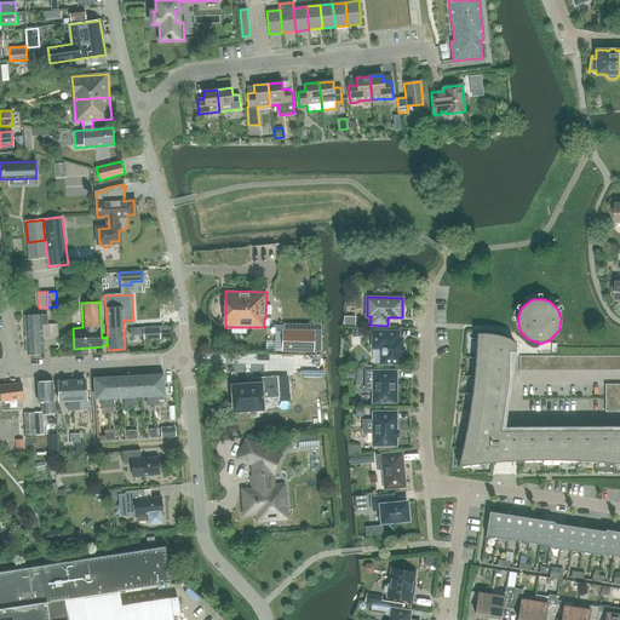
[(24,315),(26,328),(34,327),(35,334),(42,334),(42,325),(49,325),(47,315),(41,315),(41,314),(24,315)]
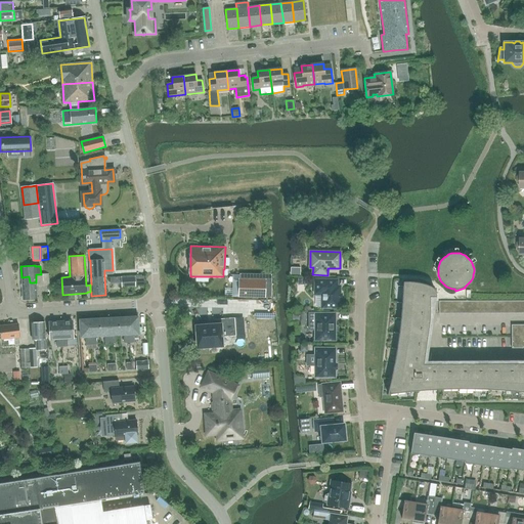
[(36,282),(30,282),(29,276),(22,277),(23,299),(37,299),(36,287),(44,286),(49,286),(49,273),(43,273),(41,274),(36,274),(36,282)]
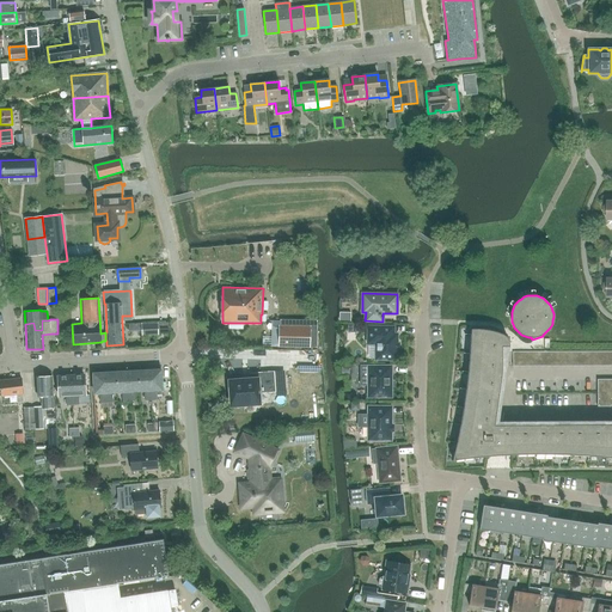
[(158,334),(158,324),(142,324),(142,331),(142,335),(158,334)]
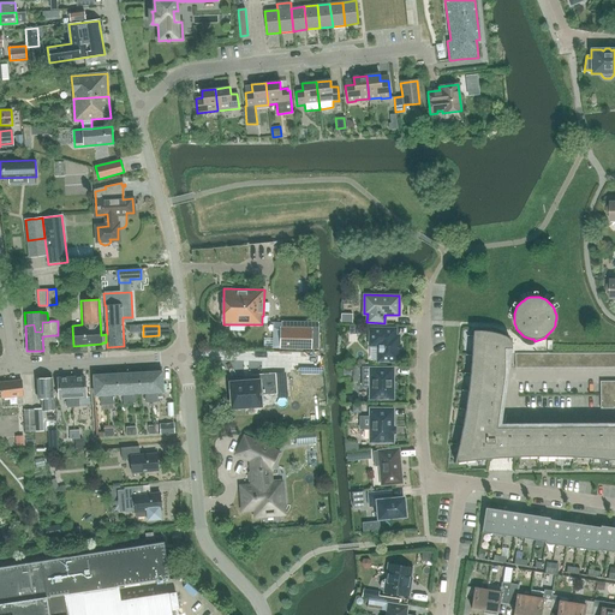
[(311,348),(311,328),(281,327),(280,347),(311,348)]
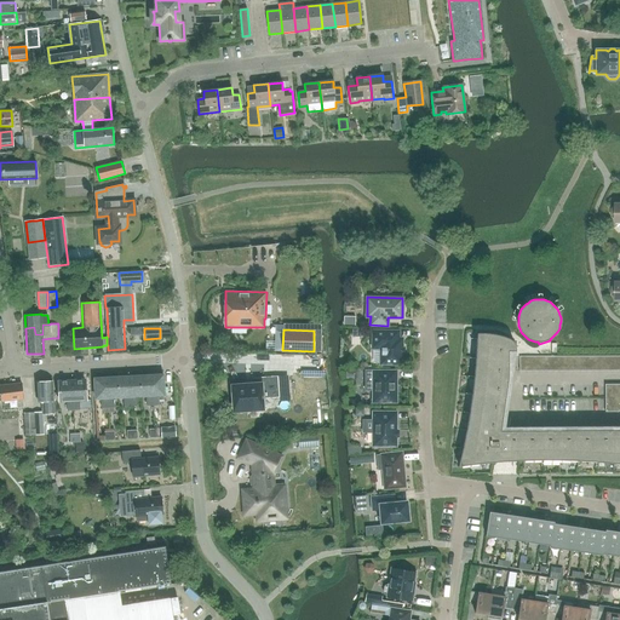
[(397,332),(373,332),(373,348),(382,348),(382,363),(401,363),(401,354),(403,354),(405,346),(401,346),(401,339),(397,339),(397,332)]
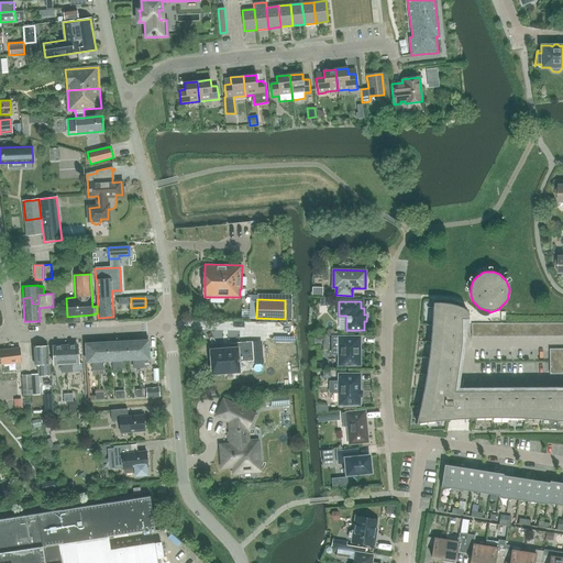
[(445,302),(433,302),(431,333),(428,363),(423,394),(417,423),(428,421),(439,420),(451,419),(463,418),(473,418),(482,418),(492,418),(518,418),(544,419),(562,421),(562,390),(455,392),(462,340),(462,319),(468,319),(468,315),(467,311),(464,309),(462,307),(460,306),(457,306),(445,302)]
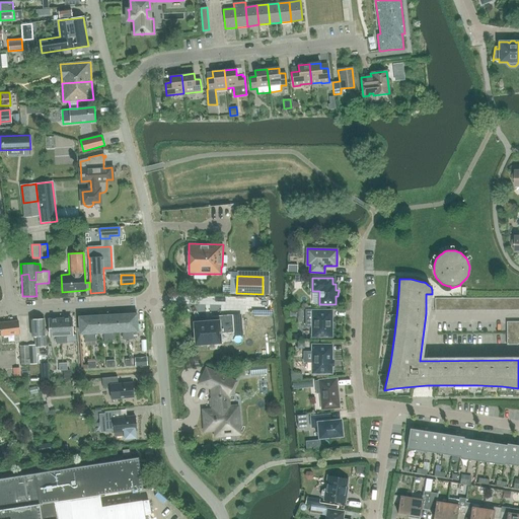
[(258,304),(260,324),(254,324),(254,334),(273,332),(272,303),(258,304)]
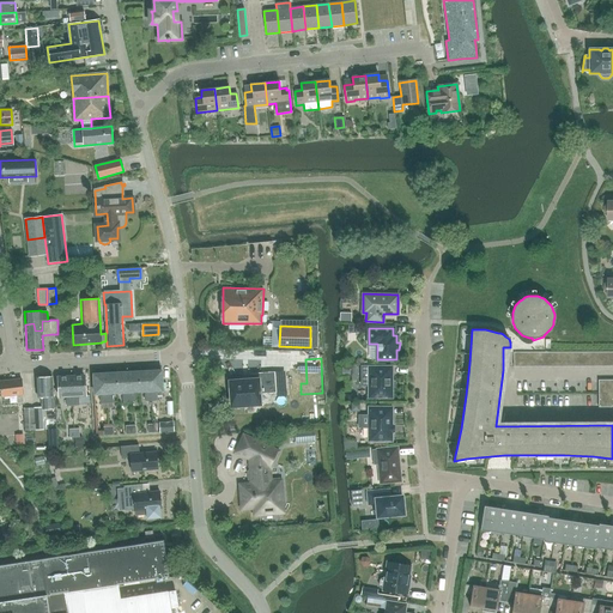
[(392,398),(392,366),(360,366),(360,386),(369,386),(369,398),(392,398)]
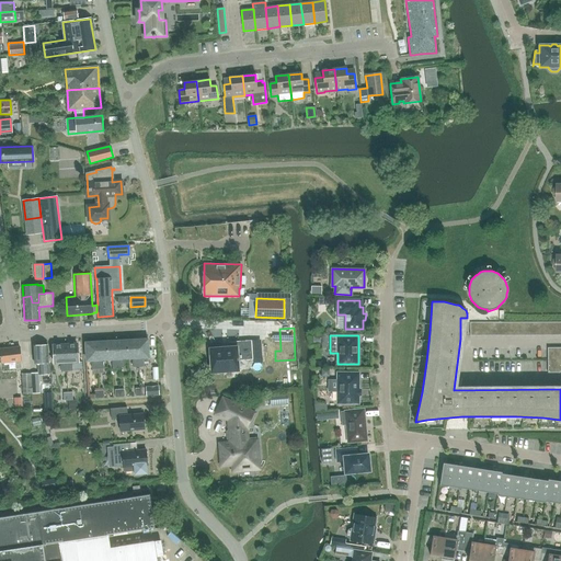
[(144,359),(142,361),(142,358),(148,358),(147,340),(137,341),(138,367),(142,367),(144,367),(144,359)]
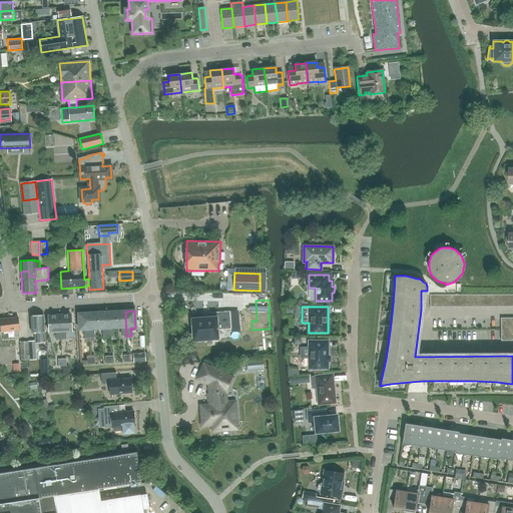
[(111,329),(116,329),(115,312),(106,313),(107,337),(112,337),(113,337),(112,331),(111,331),(111,329)]
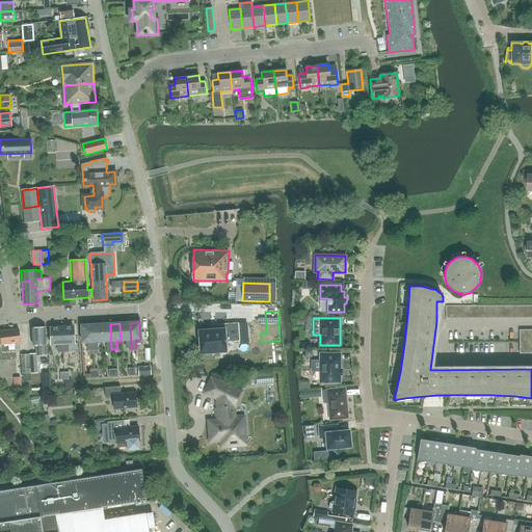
[(127,349),(131,348),(130,323),(120,323),(121,341),(126,340),(126,342),(125,342),(126,349),(127,349)]
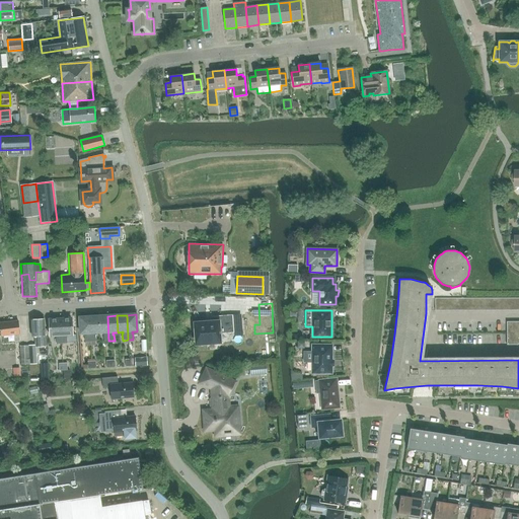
[(210,321),(194,322),(196,345),(221,343),(220,334),(233,332),(232,315),(210,317),(210,321)]
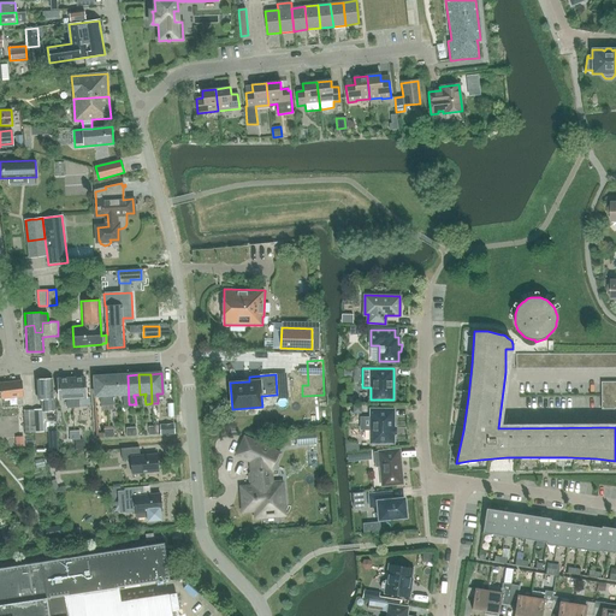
[(111,396),(117,396),(117,375),(105,377),(107,406),(112,406),(113,406),(113,398),(112,398),(111,396)]
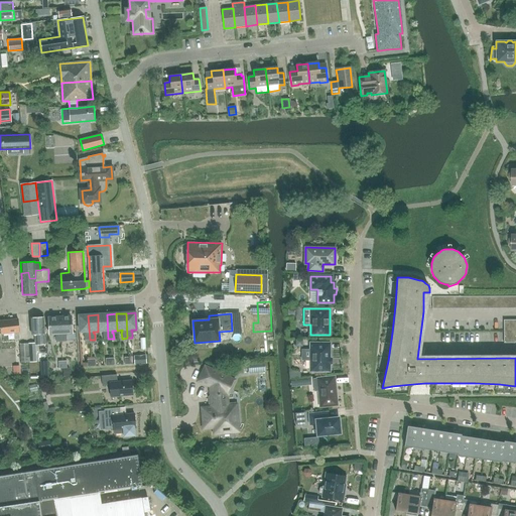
[(102,333),(103,340),(104,340),(108,339),(107,314),(98,314),(98,332),(103,331),(103,333),(102,333)]
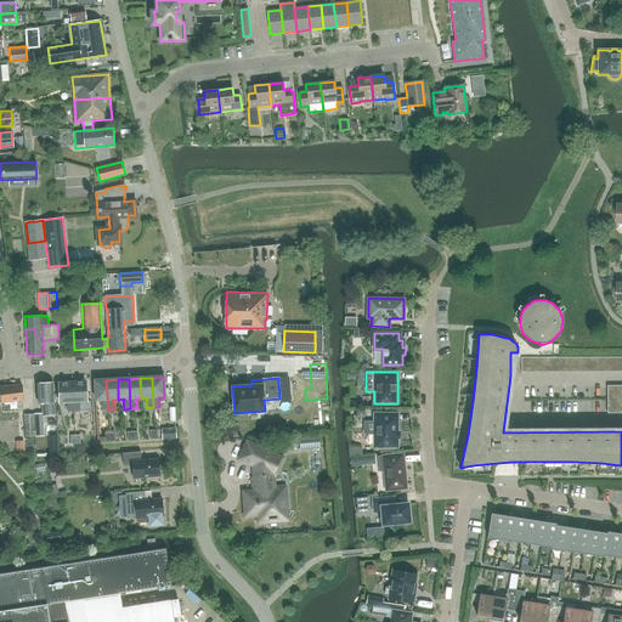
[(103,411),(108,410),(106,380),(95,380),(96,401),(102,400),(102,402),(101,402),(102,411),(103,411)]
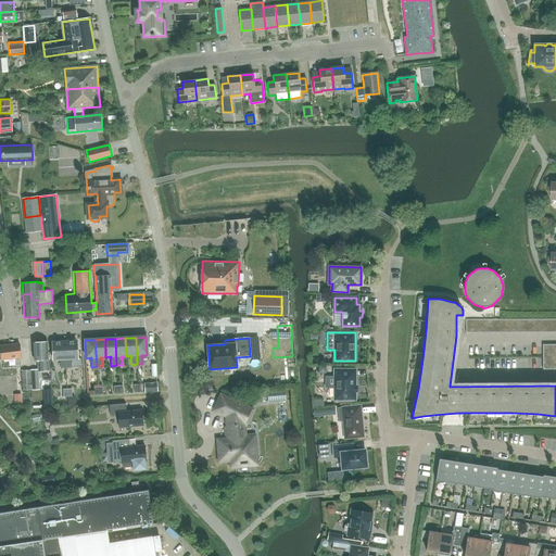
[(61,368),(66,368),(64,341),(52,342),(53,359),(61,359),(61,362),(60,362),(60,368),(61,368)]
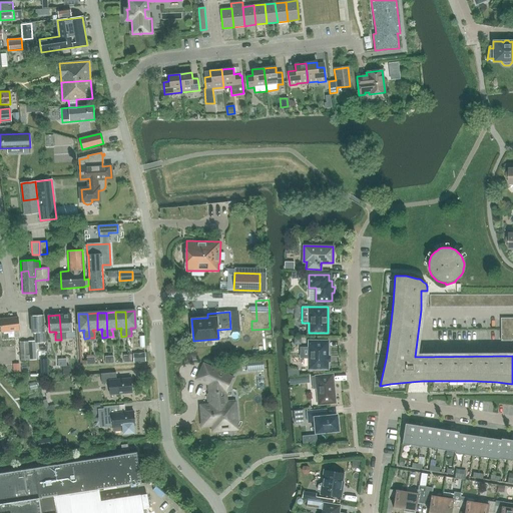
[(65,333),(64,333),(64,332),(71,331),(70,315),(59,315),(61,340),(65,340),(66,340),(65,333)]
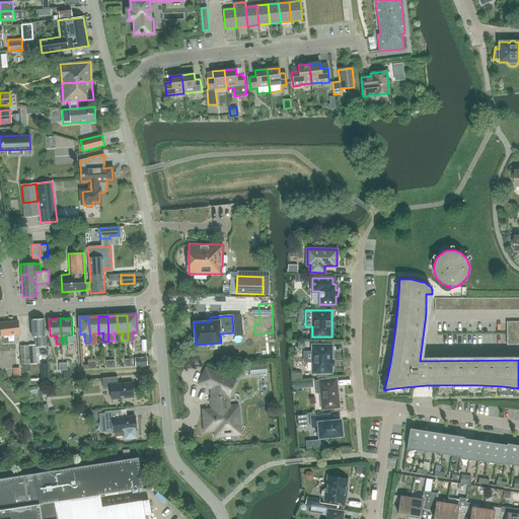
[(36,337),(38,345),(38,347),(46,346),(44,319),(30,320),(31,337),(36,337)]
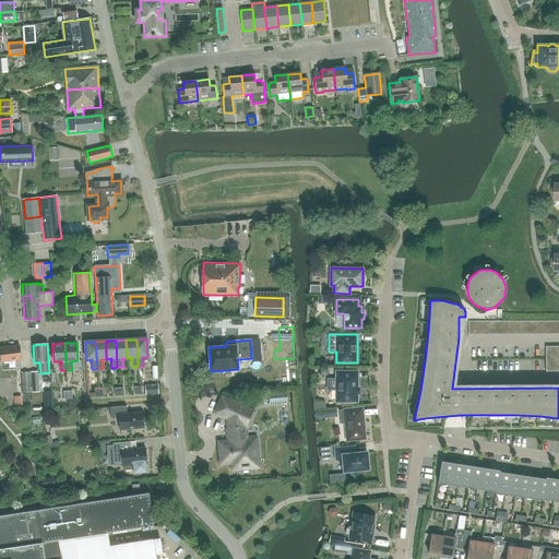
[(558,370),(558,345),(546,346),(546,371),(558,370)]
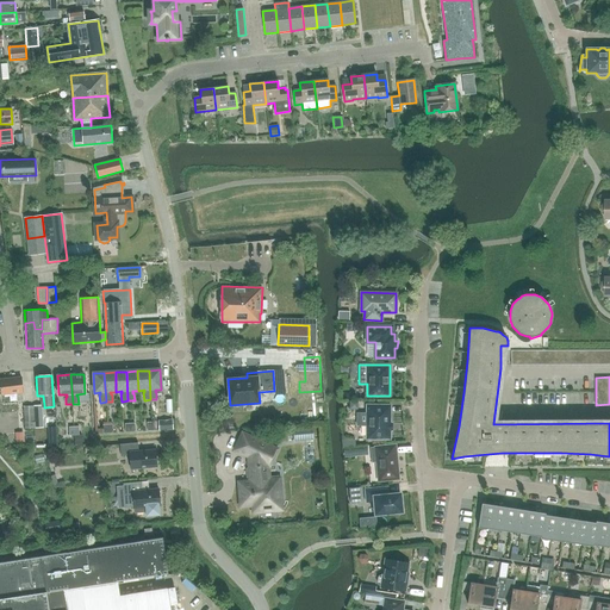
[(17,402),(23,402),(23,392),(22,378),(0,379),(0,384),(1,396),(16,393),(17,402)]
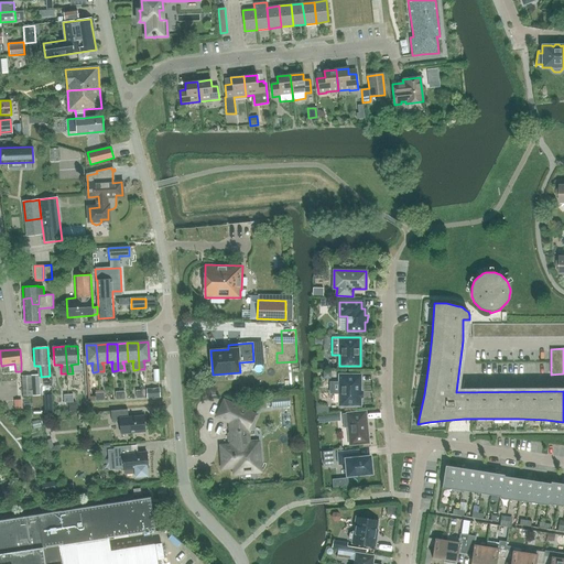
[(41,375),(31,376),(32,392),(32,397),(40,396),(40,377),(41,377),(41,375)]
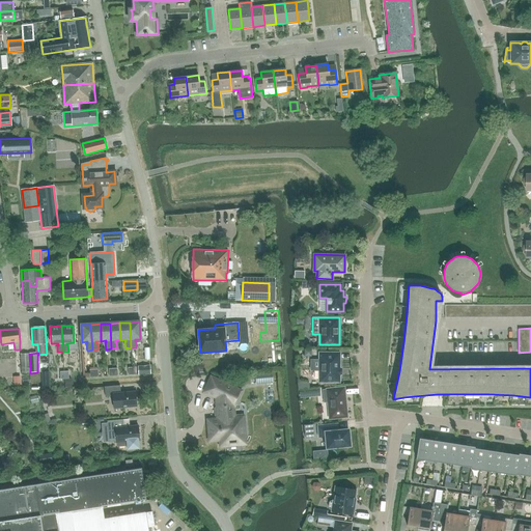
[(339,353),(319,353),(319,382),(339,382),(339,374),(341,374),(341,373),(339,373),(339,369),(341,369),(341,368),(339,368),(339,353)]
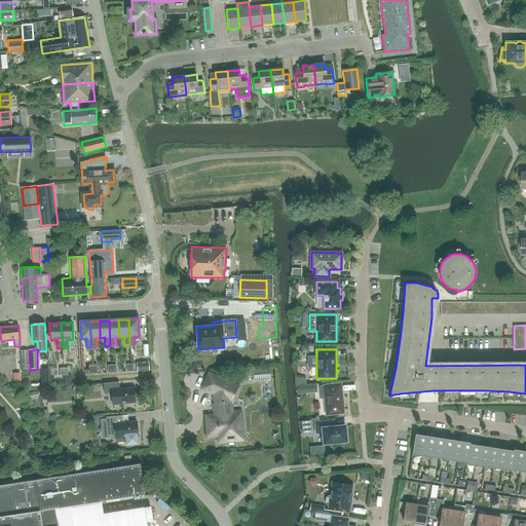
[(30,366),(29,350),(21,350),(22,370),(24,370),(30,370),(30,366)]
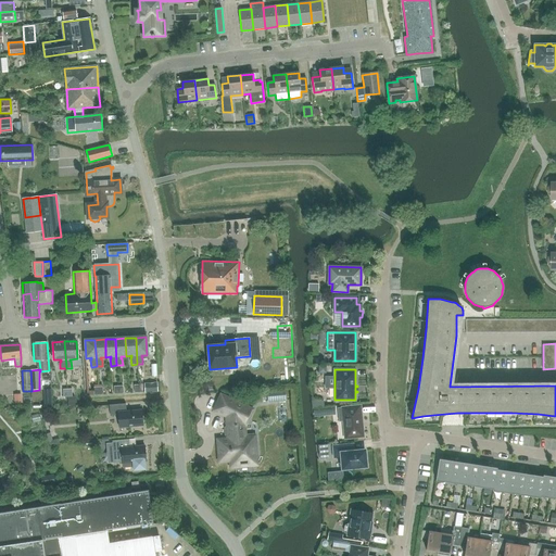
[(143,383),(143,392),(156,391),(156,382),(143,383)]
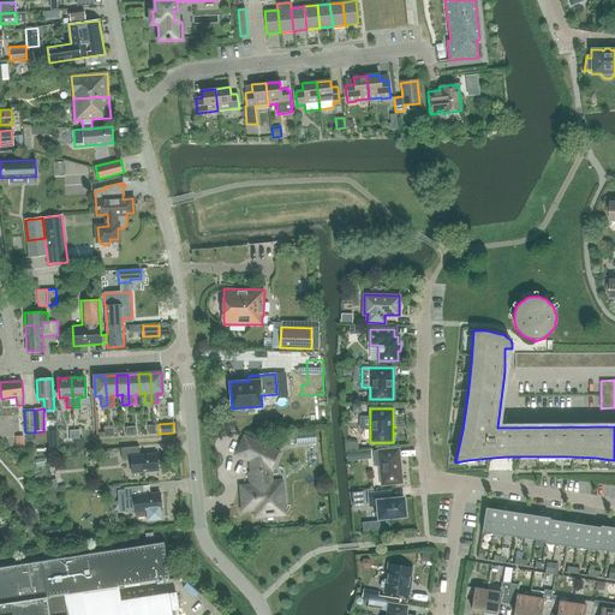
[(316,443),(315,430),(296,431),(297,446),(316,443)]
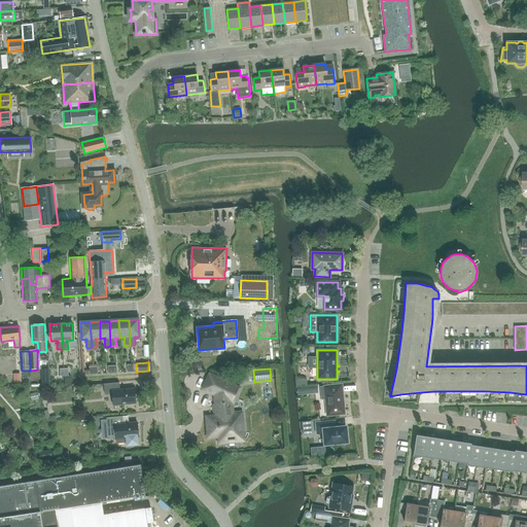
[(218,443),(244,441),(241,414),(233,414),(232,402),(233,402),(240,388),(210,374),(203,389),(214,394),(216,416),(206,417),(208,437),(218,436),(218,443)]
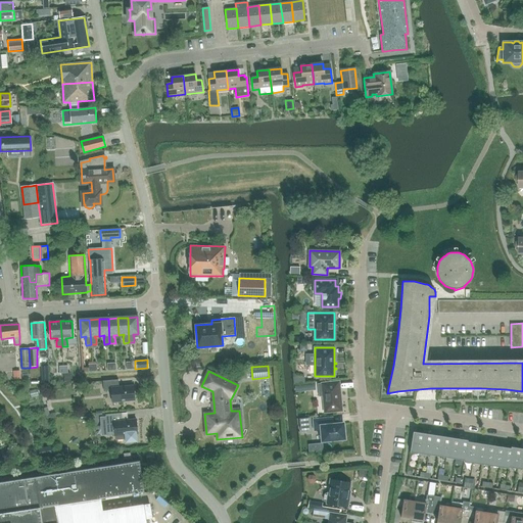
[(112,402),(134,400),(133,386),(119,387),(117,380),(102,381),(103,391),(111,390),(112,402)]
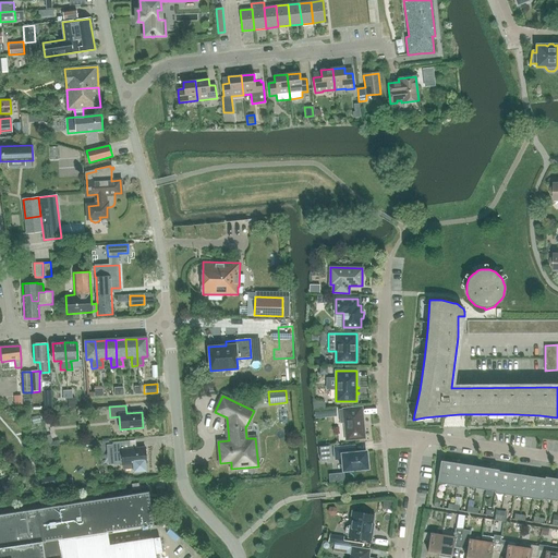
[(358,408),(343,409),(343,410),(339,410),(340,422),(344,422),(347,439),(364,438),(362,414),(359,415),(358,408)]
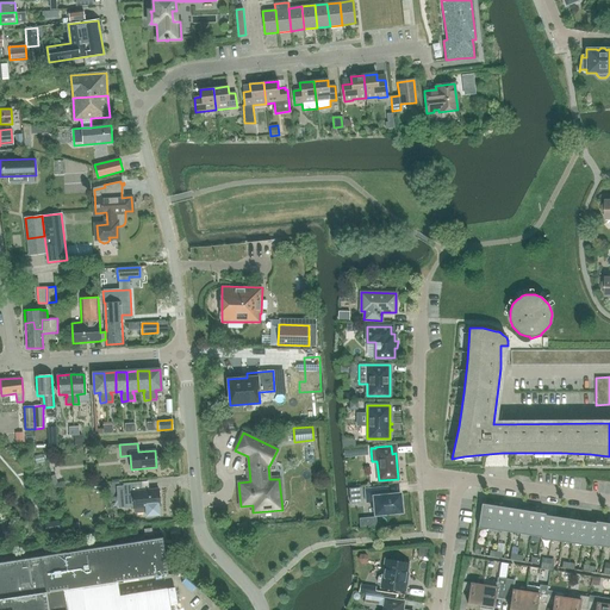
[(135,514),(145,512),(147,516),(160,515),(159,506),(160,506),(159,490),(142,491),(141,483),(123,484),(124,496),(125,509),(134,508),(135,514)]
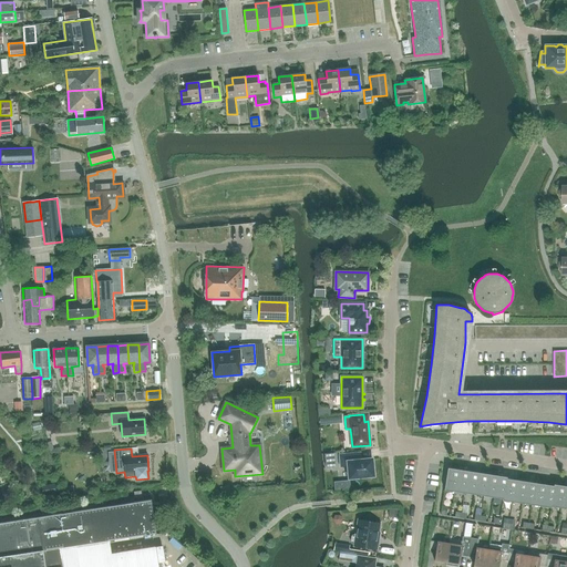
[(333,453),(325,454),(326,466),(334,466),(333,453)]
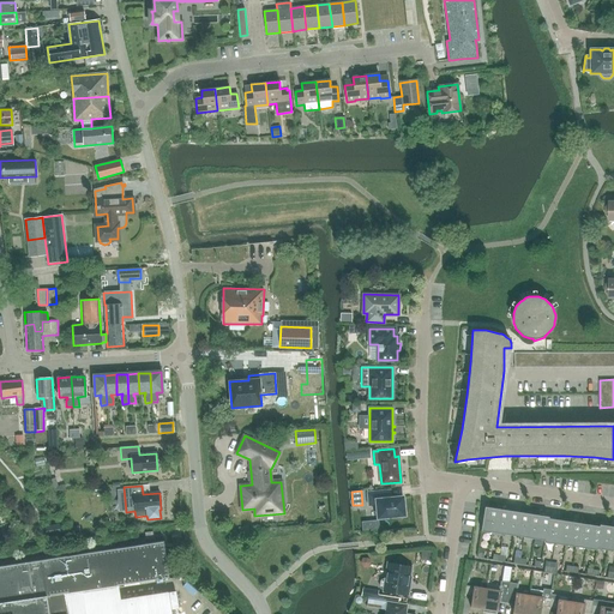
[(384,491),(367,492),(368,506),(377,505),(378,518),(404,515),(403,497),(385,499),(384,491)]
